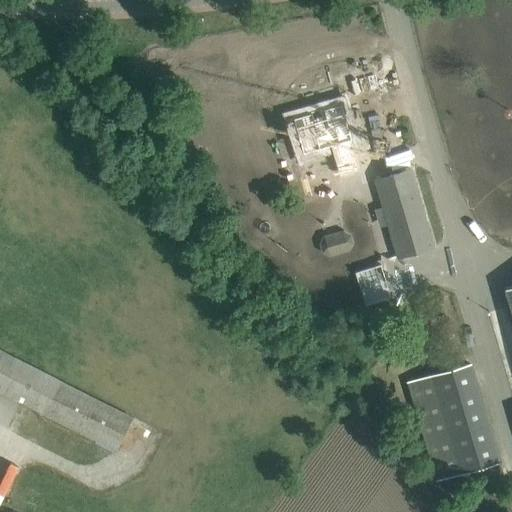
[(358,102),(309,116),(319,152),(347,144),(356,175),(376,169),(367,138),(368,138),(358,102)]
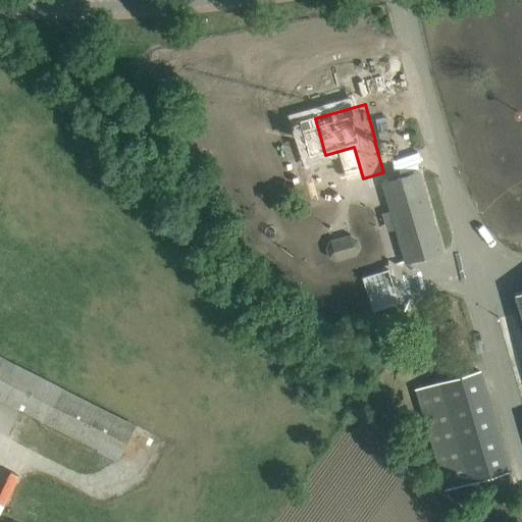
[(441,251),(418,172),(382,183),(406,261),(441,251)]
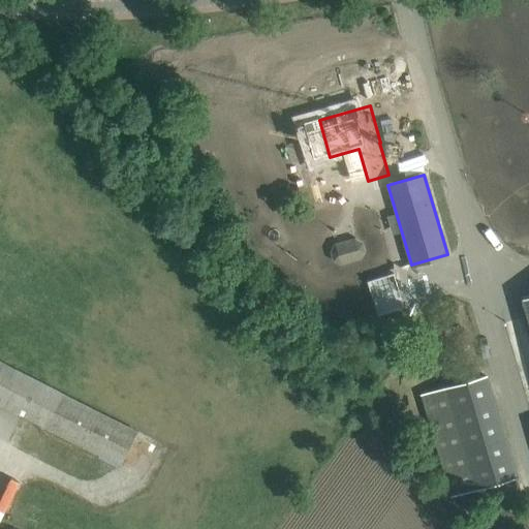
[(365,257),(360,237),(330,244),(334,263),(365,257)]
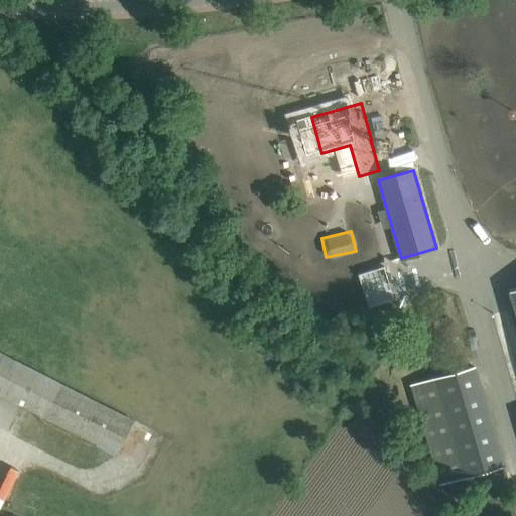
[(383,266),(358,274),(368,307),(394,299),(383,266)]
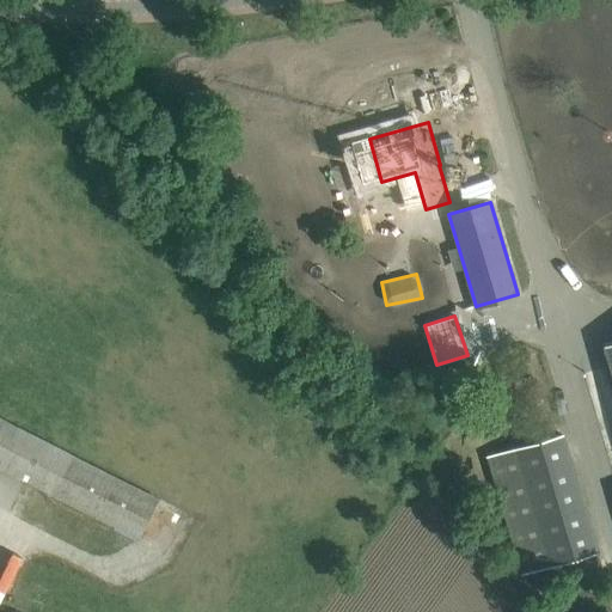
[(0,420),(0,467),(140,538),(159,500),(0,420)]
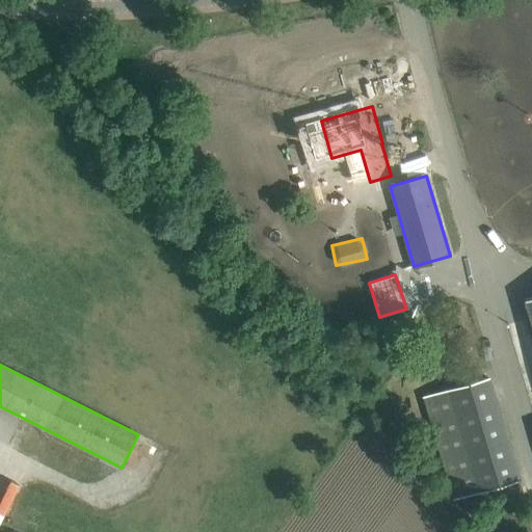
[(453,499),(519,479),(488,378),(424,397),(453,499)]
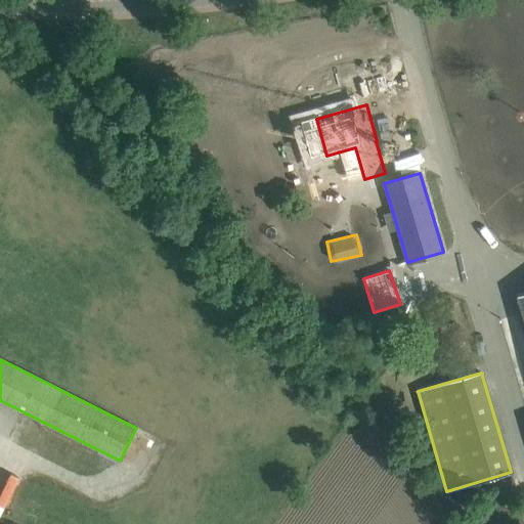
[(0,519),(1,520),(16,477),(2,472),(0,478),(0,519)]
